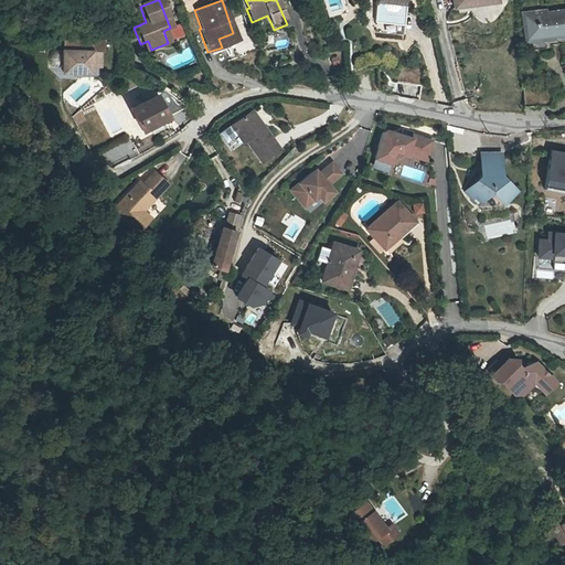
[(411,0),(373,0),(373,2),(379,2),(376,29),(402,31),(405,6),(411,6),(411,0)]
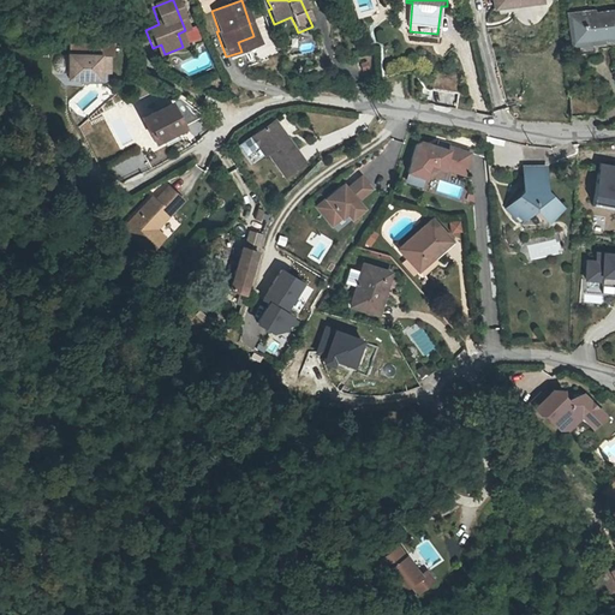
[(511,9),(537,5),(535,0),(487,0),(489,17),(512,13),(511,9)]
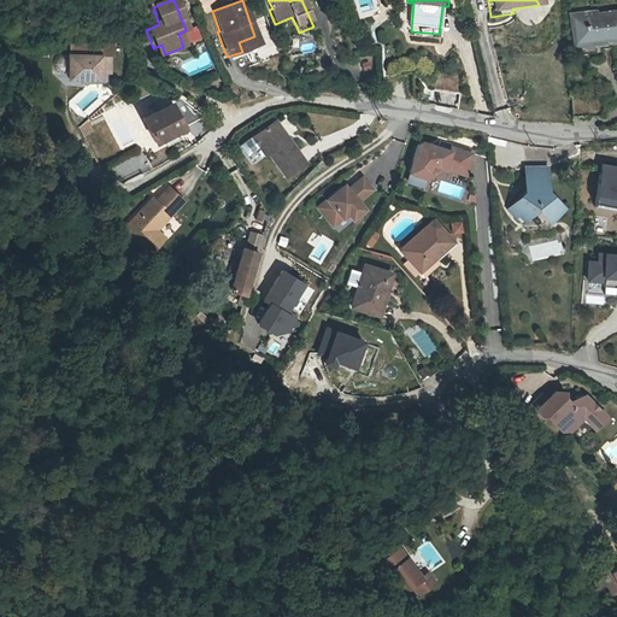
[(616,12),(573,22),(577,47),(597,43),(597,40),(616,35),(616,12)]
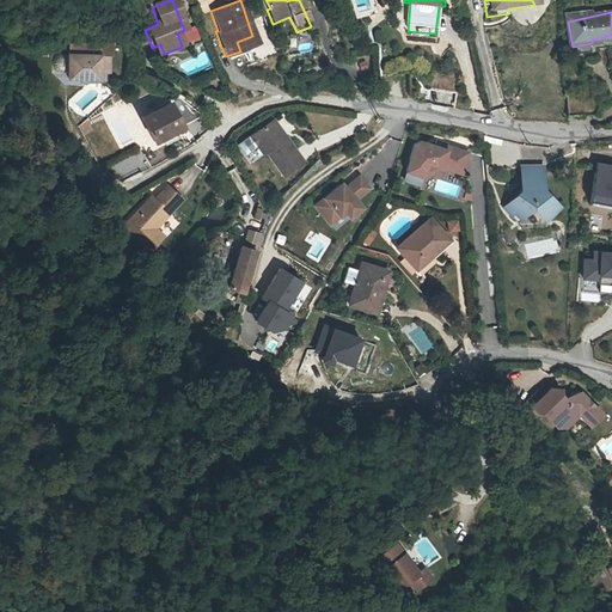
[(289,17),(273,24),(276,31),(293,24),(289,17)]
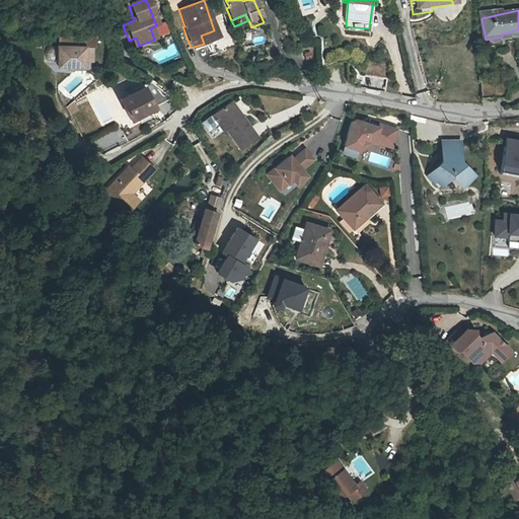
[(201,35),(204,44),(217,39),(214,30),(201,35)]
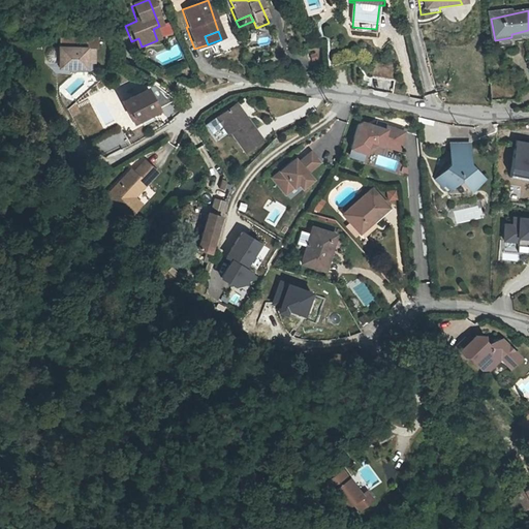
[(138,38),(131,41),(133,50),(142,47),(138,38)]
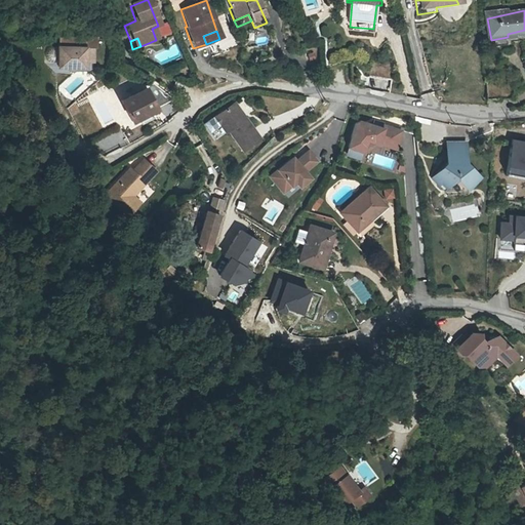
[(81,51),(53,51),(53,72),(81,72),(81,66),(81,52),(81,51)]
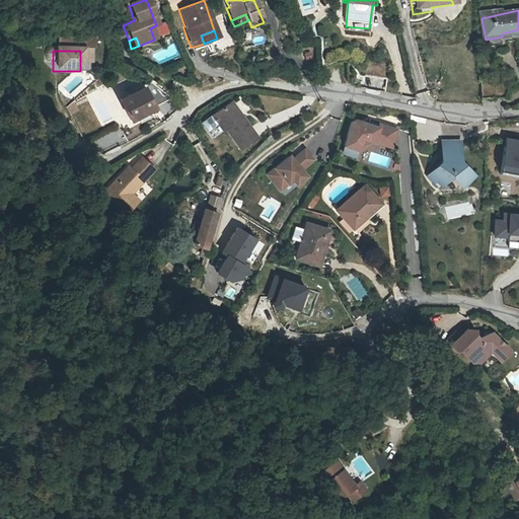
[(507,86),(494,86),(480,87),(482,102),(508,101),(507,86)]
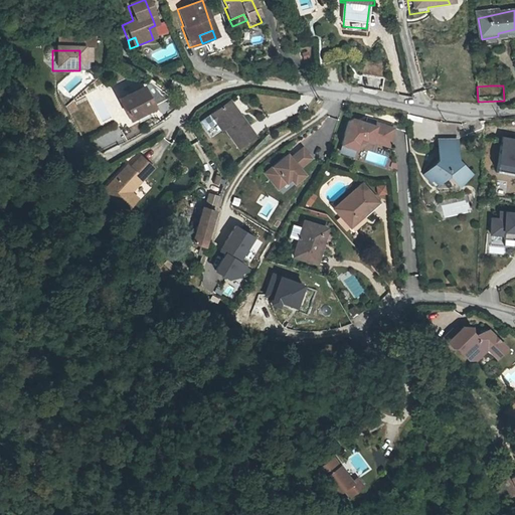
[(143,94),(118,108),(129,128),(154,115),(143,94)]
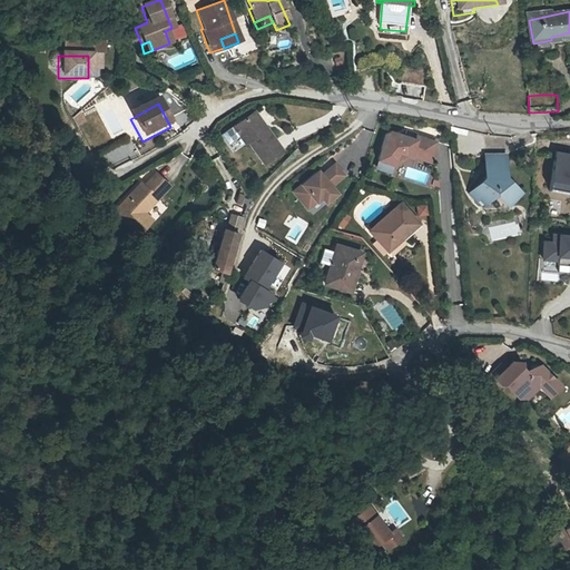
[(254,117),(251,120),(261,134),(264,131),(254,117)]
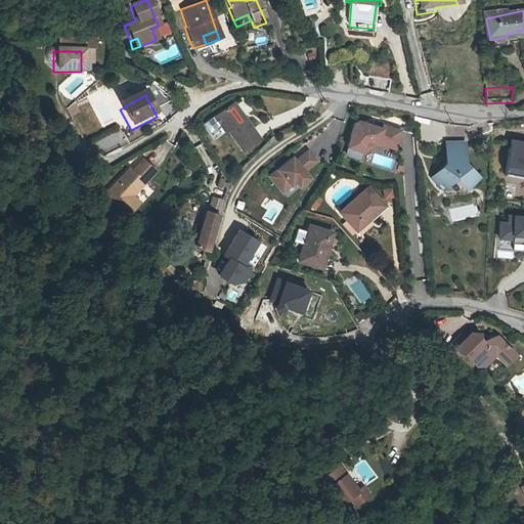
[(258,141),(243,121),(239,123),(230,111),(229,108),(212,121),(223,136),(226,134),(242,154),(258,141)]
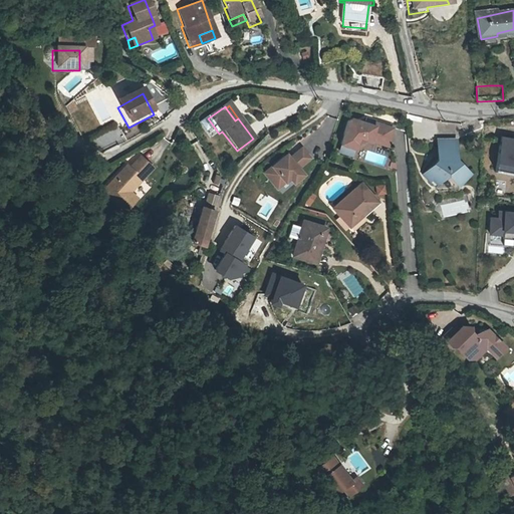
[(396,125),(348,114),(339,152),(358,157),(362,139),(391,146),(396,125)]
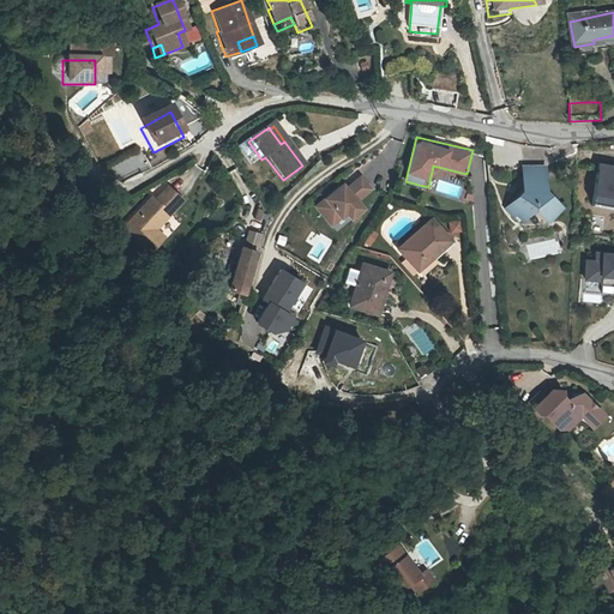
[(138,146),(108,164),(119,182),(149,163),(138,146)]
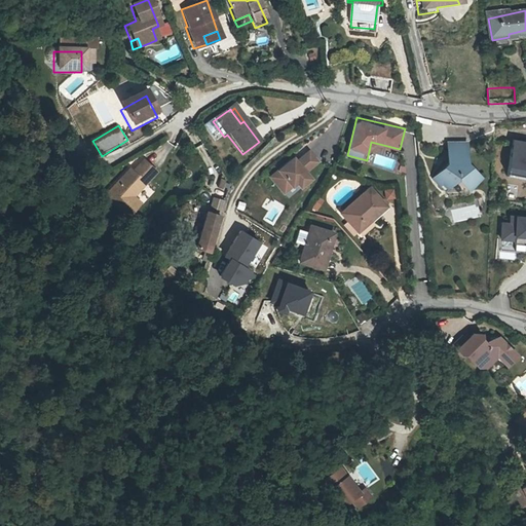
[(525,142),(513,140),(506,175),(525,179),(525,142)]
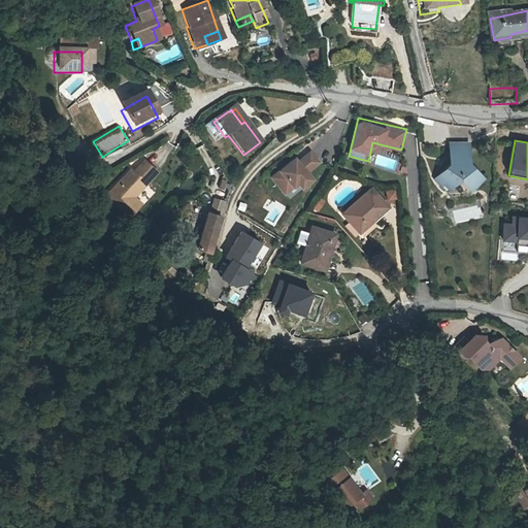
[(451,166),(437,178),(449,190),(459,179),(469,190),(481,178),(469,166),(469,145),(452,144),(451,166)]
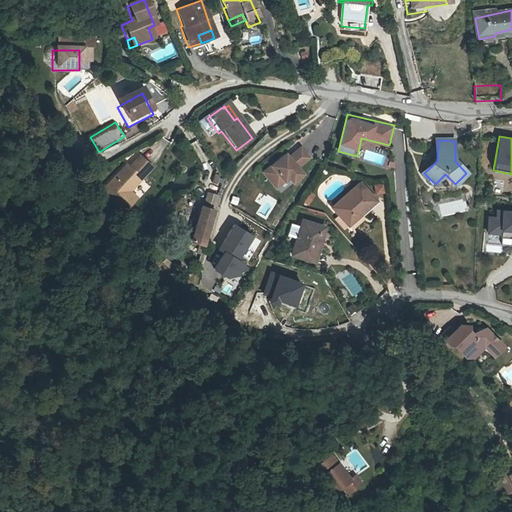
[(301,165),(311,158),(302,144),(290,152),(289,151),(262,169),(277,191),(306,172),(301,165)]
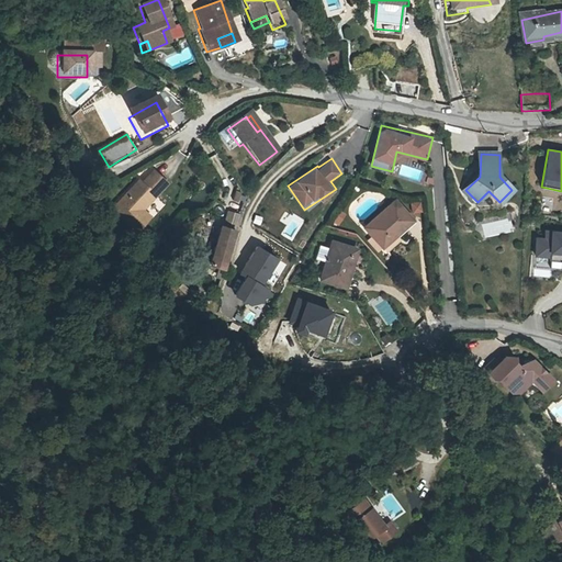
[(149,198),(153,201),(165,188),(152,176),(139,188),(137,184),(110,212),(134,235),(147,222),(139,214),(136,211),(149,198)]
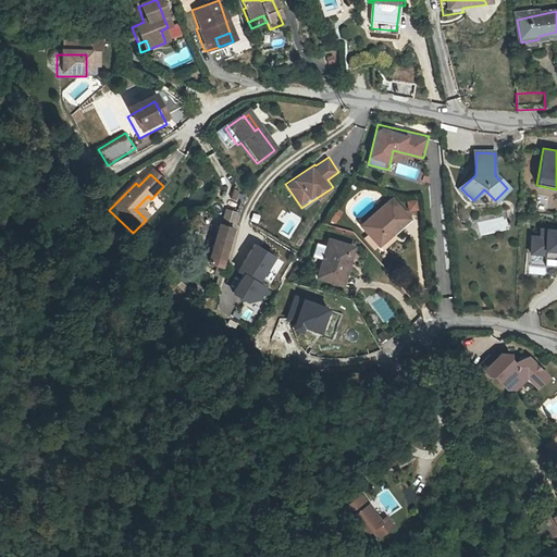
[(138,212),(151,199),(148,196),(135,209),(138,212)]
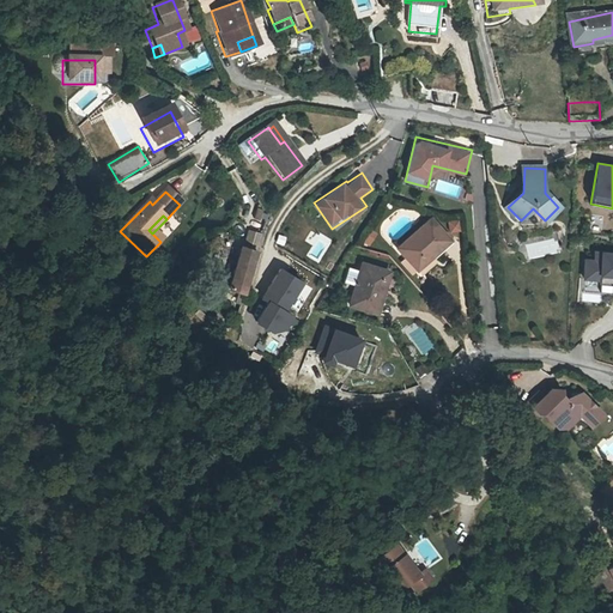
[(396,252),(410,267),(425,254),(431,260),(449,244),(430,223),(396,252)]
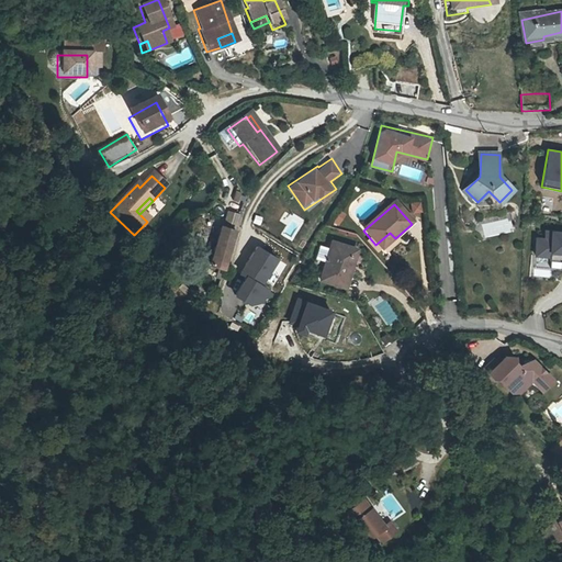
[(419,206),(411,209),(412,217),(420,215),(419,206)]
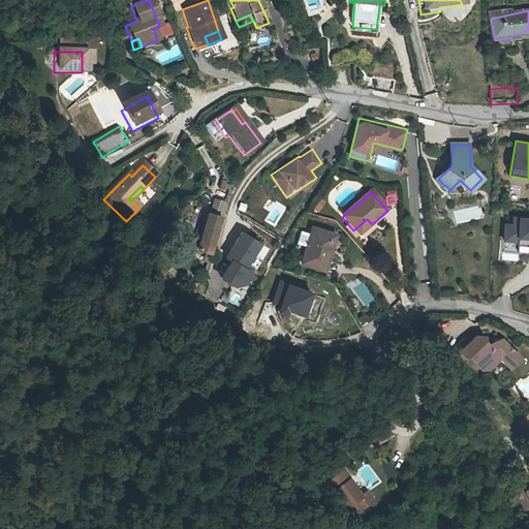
[(211,208),(225,212),(228,200),(215,196),(211,208)]
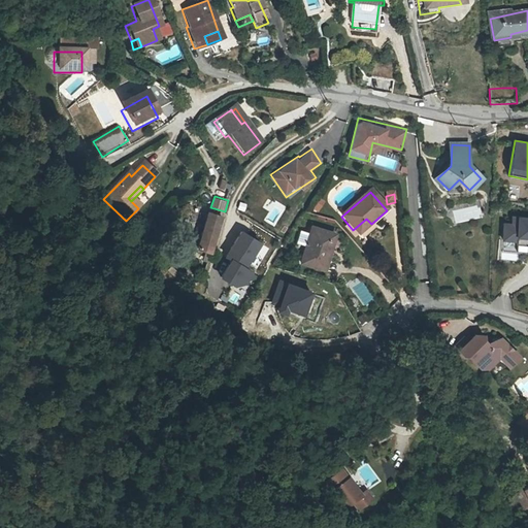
[(499,260),(518,260),(519,253),(527,253),(527,217),(512,217),(512,223),(500,223),(499,260)]
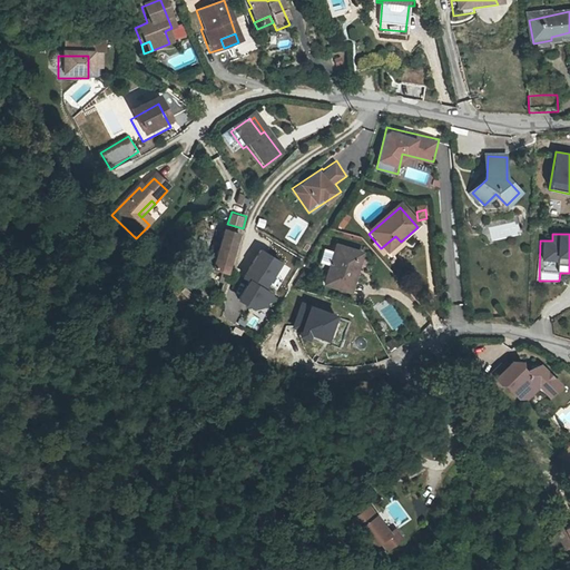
[(223,235),(213,275),(226,278),(236,238),(231,237),(223,235)]
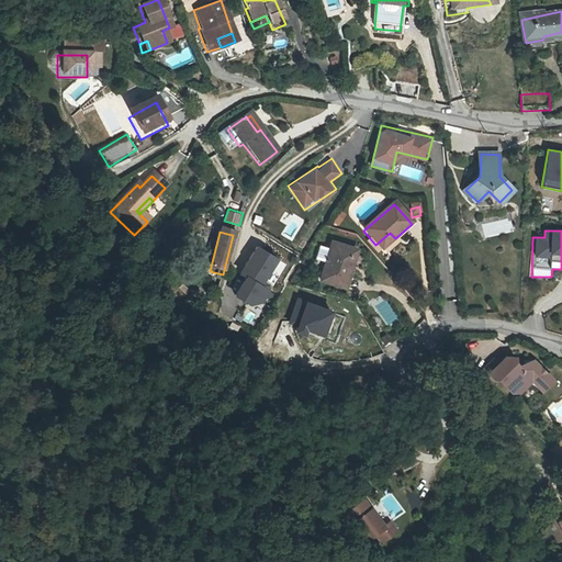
[(390,233),(375,245),(381,251),(395,238),(390,233)]
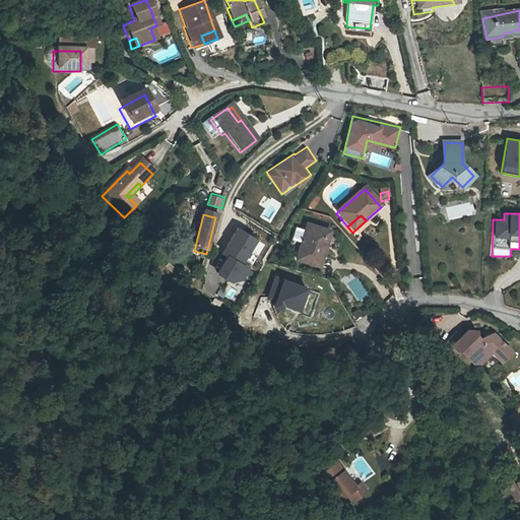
[(238,224),(223,251),(228,254),(217,271),(240,283),(251,264),(246,261),(260,236),(238,224)]
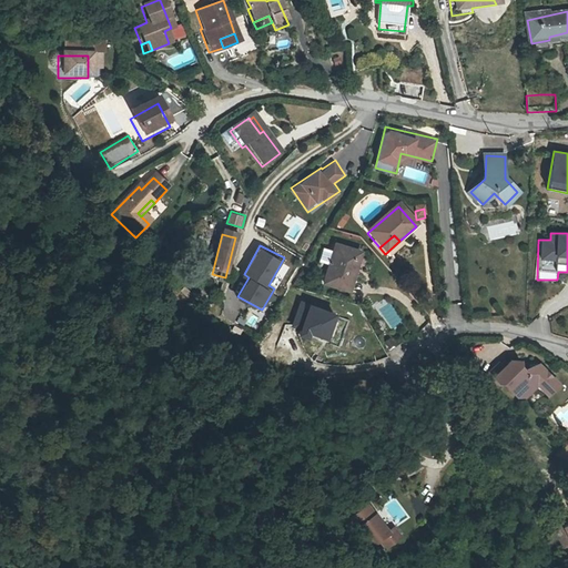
[(350,295),(355,276),(352,275),(357,255),(336,249),(324,286),(350,295)]
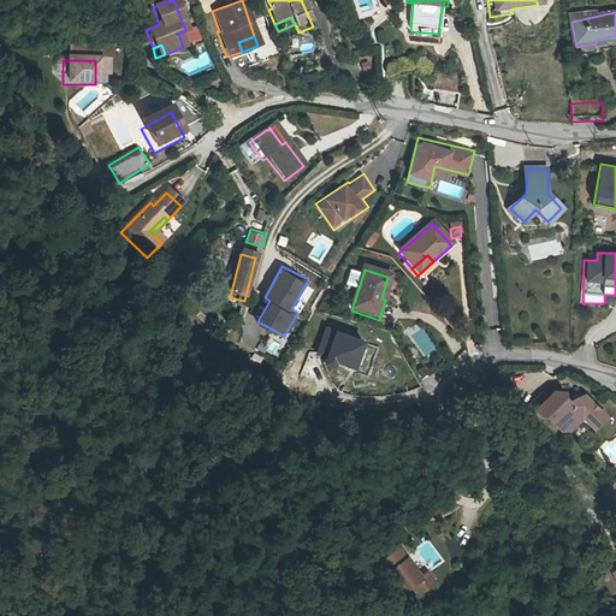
[(381,298),(385,300),(392,279),(388,277),(381,298)]
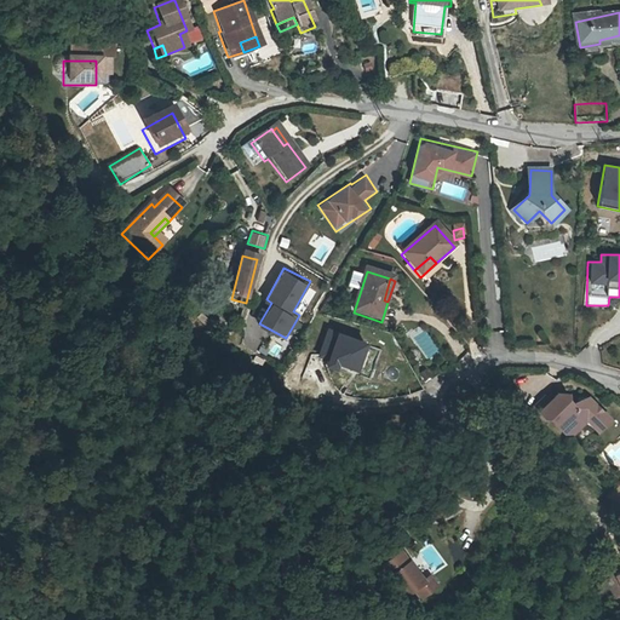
[(327,361),(360,372),(371,339),(338,328),(327,361)]
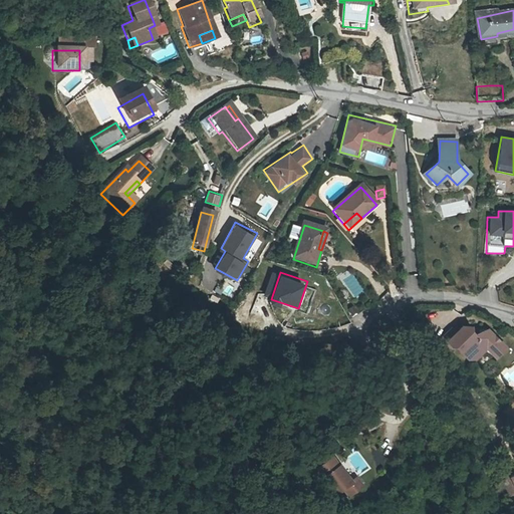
[(484,352),(488,355),(497,346),(485,333),(482,335),(475,335),(469,334),(469,331),(460,330),(458,333),(460,335),(455,340),(453,338),(450,333),(434,349),(444,359),(453,351),(464,362),(473,362),(484,352)]
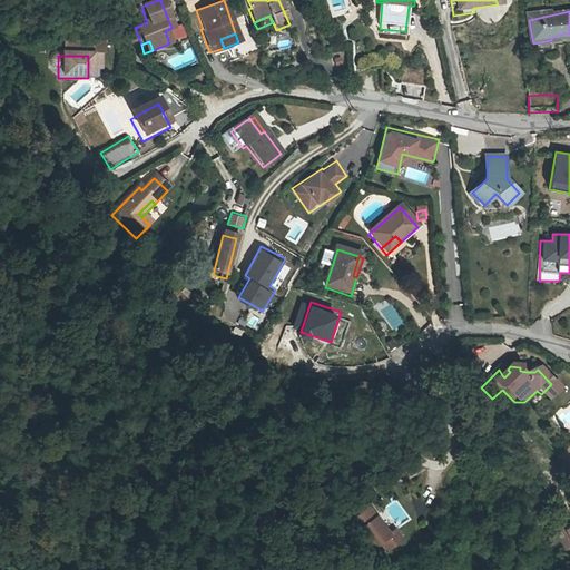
[(558,390),(551,384),(541,394),(547,401),(558,390)]
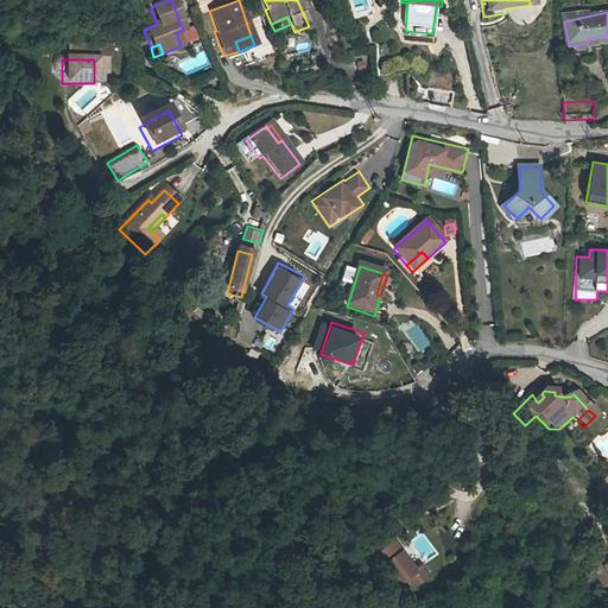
[(607,480),(594,494),(607,507),(607,506),(607,480)]
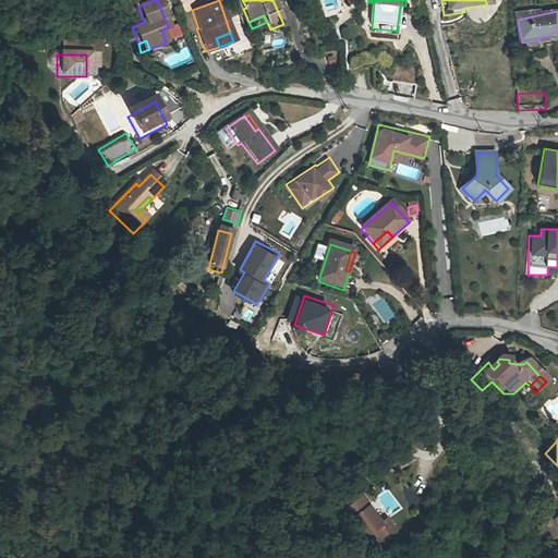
[(376,521),(362,504),(351,512),(355,519),(351,523),(354,528),(360,523),(364,530),(376,521)]
